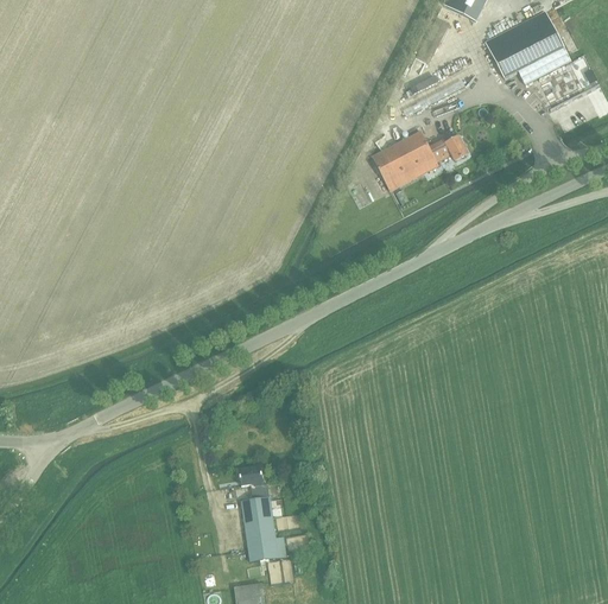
[(445,0),(443,5),(475,21),(486,0),(445,0)]
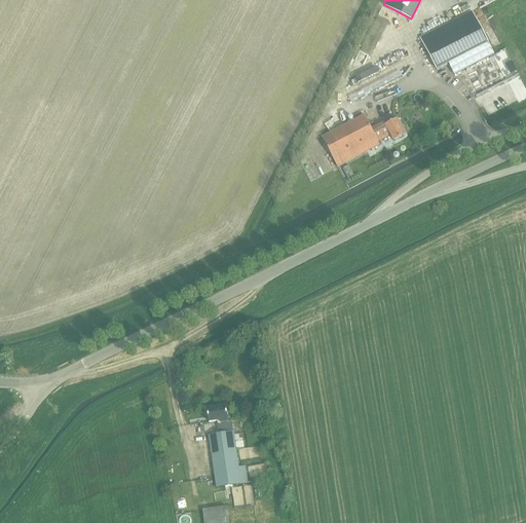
[(472,8),(420,35),(436,66),(448,61),(453,73),(493,51),(472,8)]
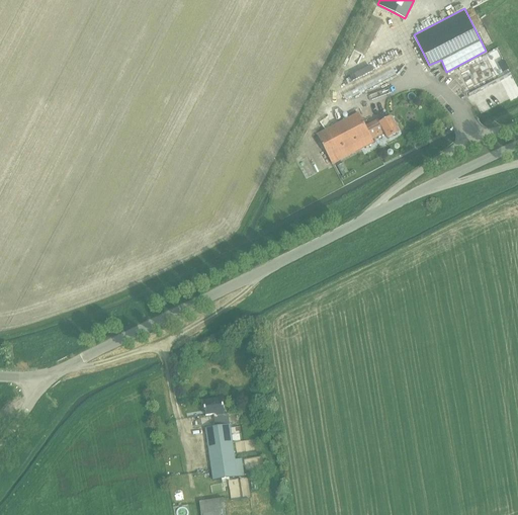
[(378,118),(365,124),(358,111),(317,133),(332,162),(373,140),(372,138),(384,131),(387,137),(399,131),(391,115),(379,120),(378,118)]
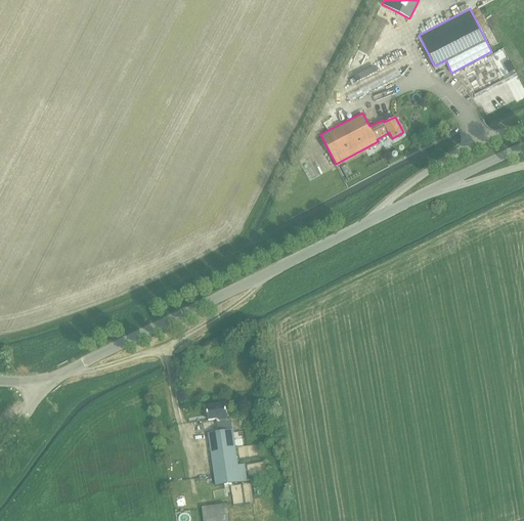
[(230,481),(247,479),(244,462),(237,463),(230,417),(227,417),(225,401),(206,404),(208,419),(216,417),(218,430),(208,431),(214,472),(216,483),(230,481)]
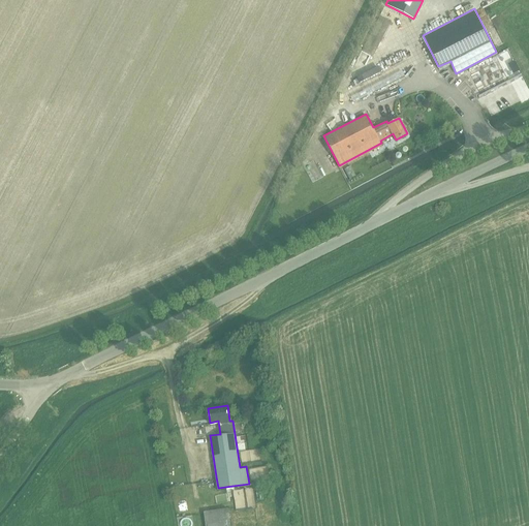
[(261,482),(255,483),(257,498),(263,497),(261,482)]
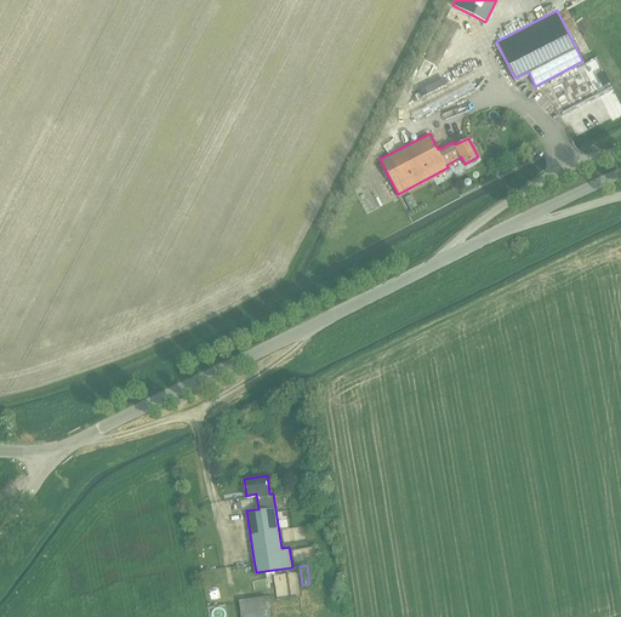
[(271,616),(268,595),(239,599),(241,613),(241,616),(271,616)]
